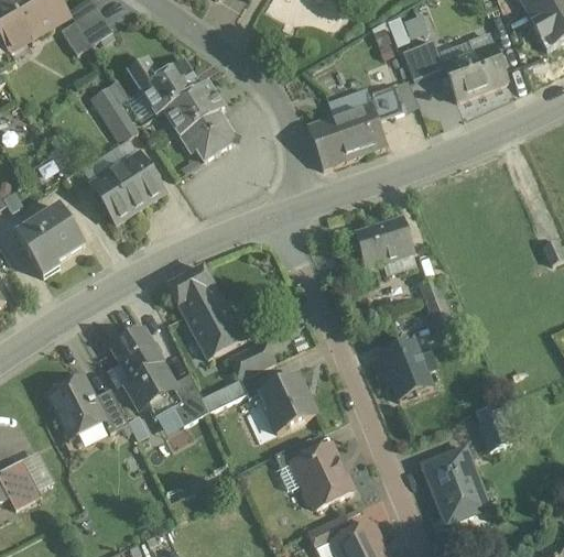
[(2,0),(0,1),(0,35),(6,45),(6,44),(9,50),(69,13),(61,0),(2,0)]
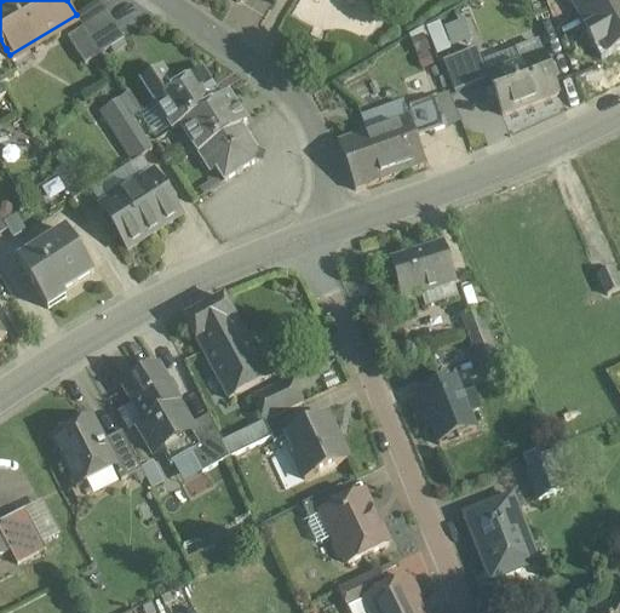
[(90,0),(74,10),(82,22),(107,6),(103,0),(90,0)]
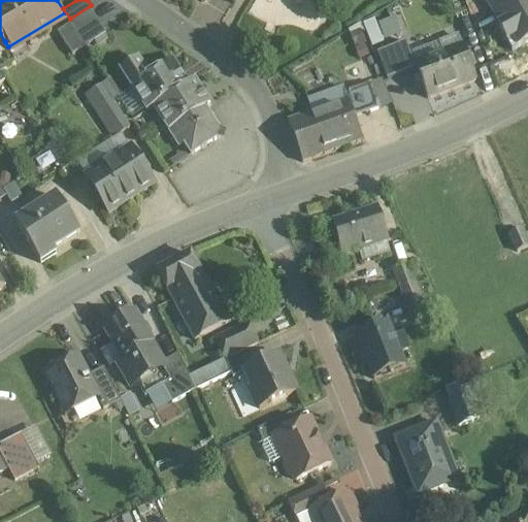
[(489,0),(494,8),(508,0),(489,0)]
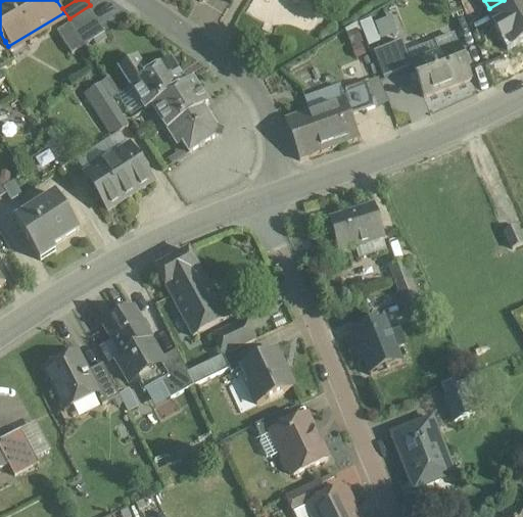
[(522,35),(522,0),(504,0),(489,8),(509,43),(522,35)]
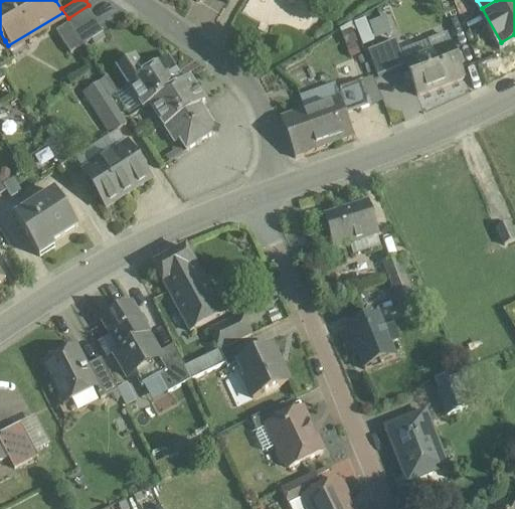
[(89,5),(68,18),(82,41),(103,27),(89,5)]
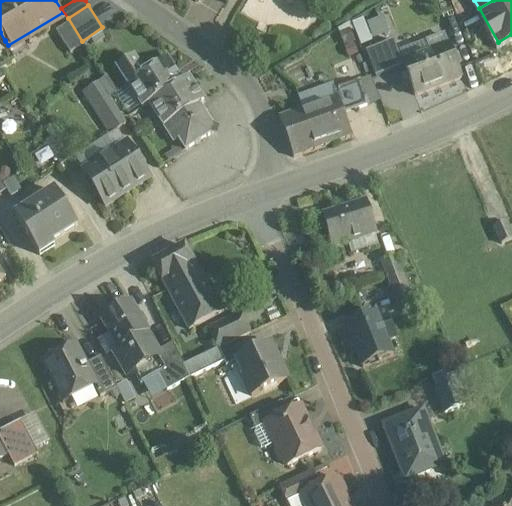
[(361,39),(390,28),(382,9),(354,20),(361,39)]
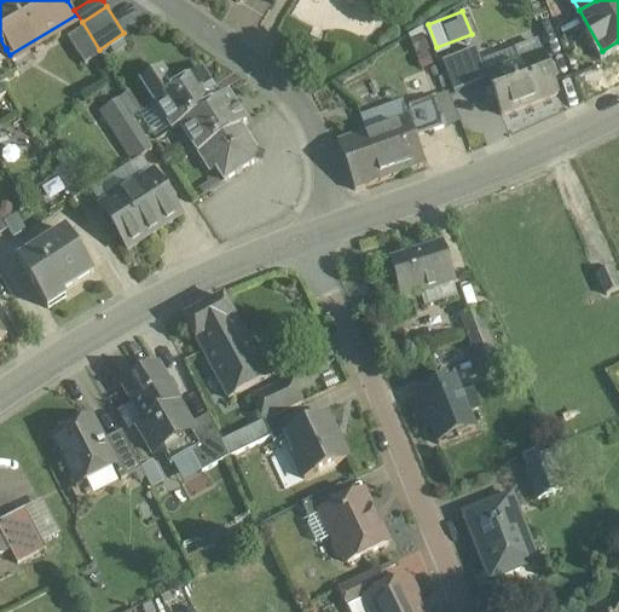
[(99,50),(82,22),(68,32),(85,58),(99,50)]
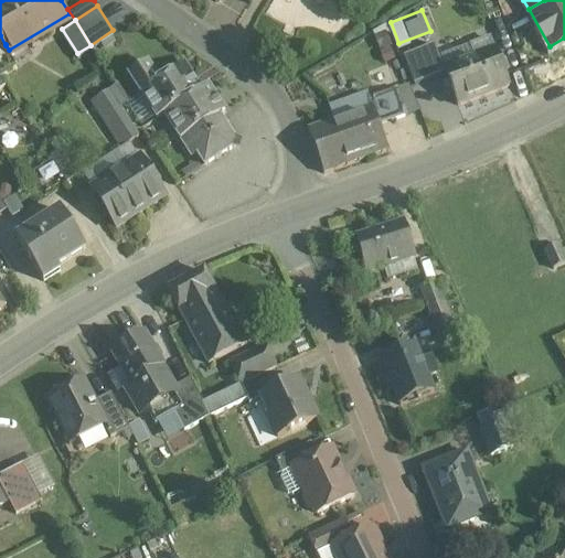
[(6,45),(0,35),(0,72),(0,73),(17,63),(9,50),(6,44),(6,45)]
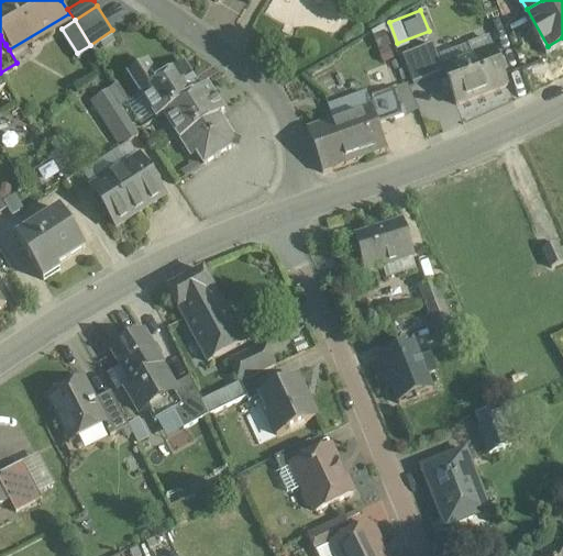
[(437,40),(424,44),(430,60),(442,56),(437,40)]
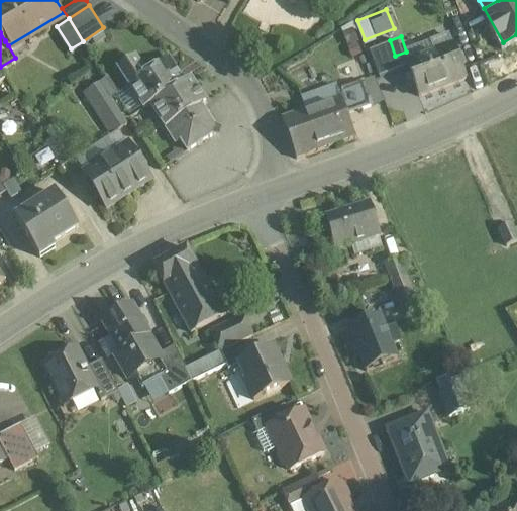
[(390,40),(377,45),(386,69),(398,65),(395,56),(390,40)]
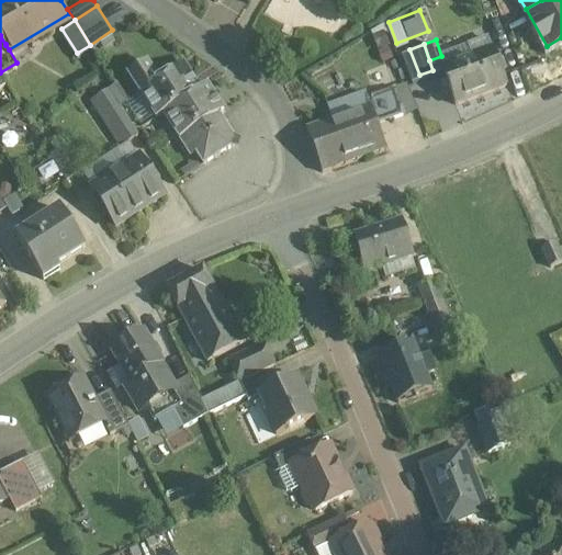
[(493,45),(442,64),(456,100),(506,81),(493,45)]
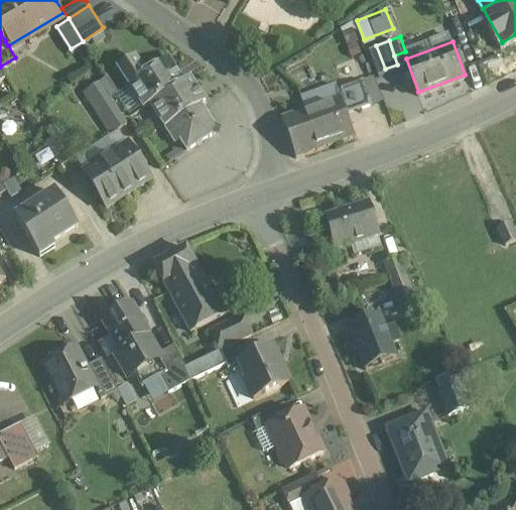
[(168,54),(146,69),(134,51),(117,64),(143,105),(150,100),(149,99),(183,78),(168,54)]
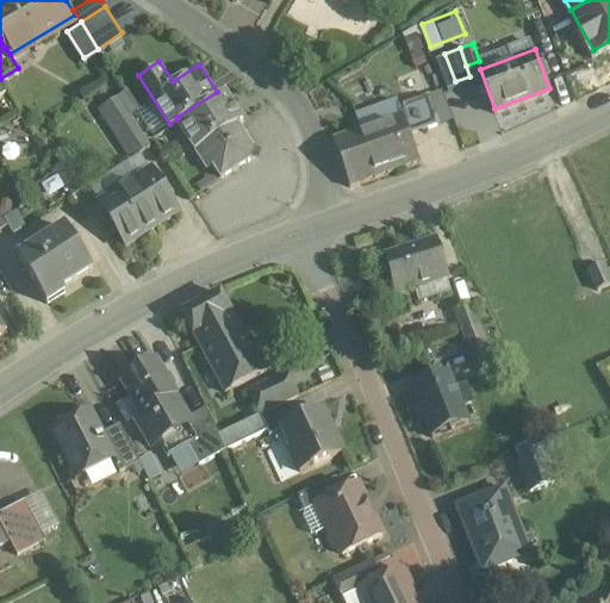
[(217,92),(176,117),(178,118),(194,145),(237,119),(243,114),(225,86),(217,92)]
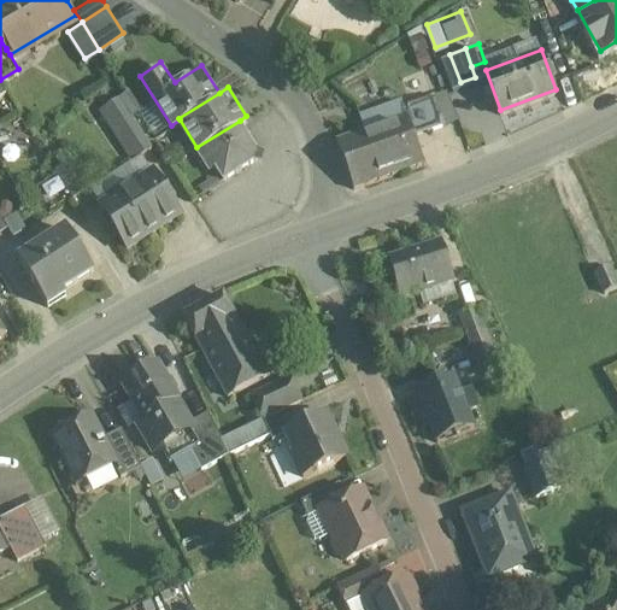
[(434,91),(401,103),(405,111),(406,111),(415,132),(446,121),(434,91)]
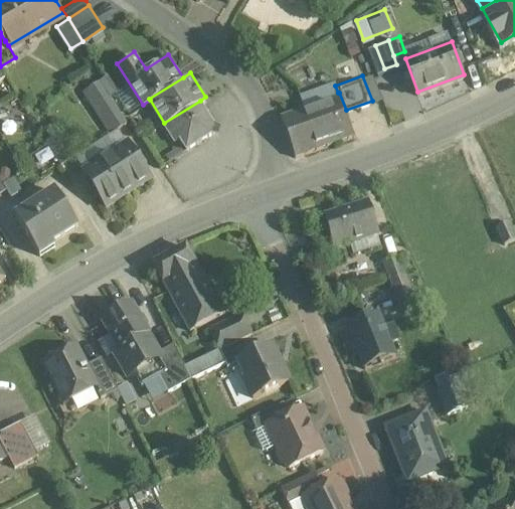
[(126,120),(109,93),(93,103),(102,117),(106,115),(114,128),(126,120)]
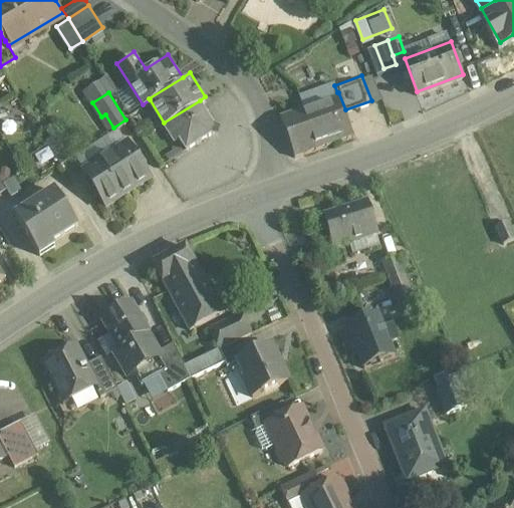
[(337,92),(329,95),(328,94),(326,95),(326,96),(309,102),(323,143),(353,132),(345,109),(338,92),(337,92)]
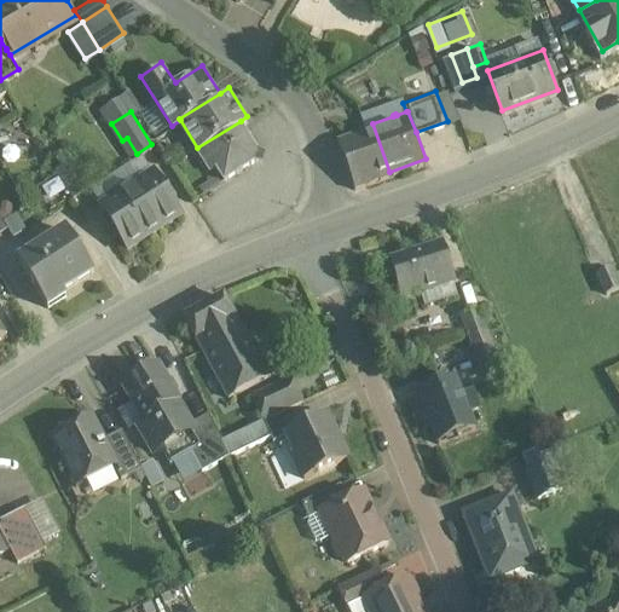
[(241,121),(204,144),(224,175),(255,156),(258,146),(241,121)]
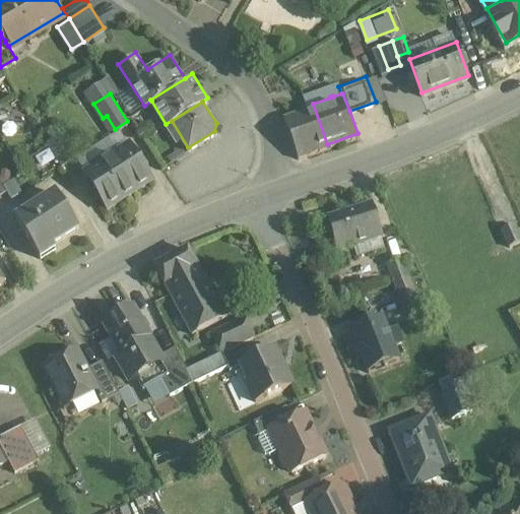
[(299,154),(327,144),(313,104),(283,115),(299,154)]
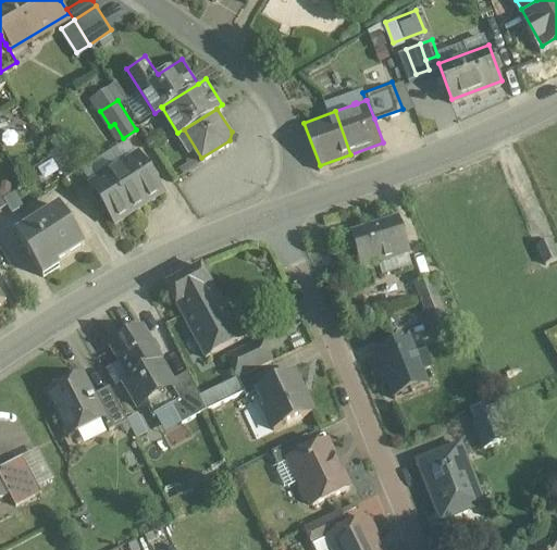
[(81,165),(64,139),(49,149),(65,175),(81,165)]
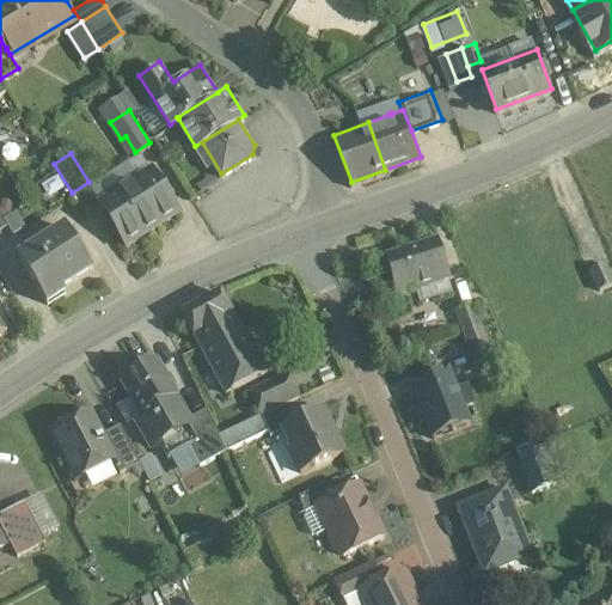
[(152,166),(139,175),(136,171),(104,193),(106,195),(99,200),(126,242),(178,207),(152,166)]
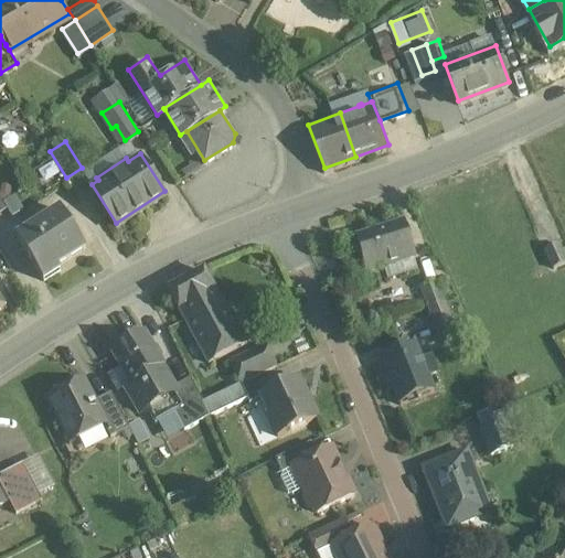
[(519,182),(473,202),(488,235),(533,215),(519,182)]
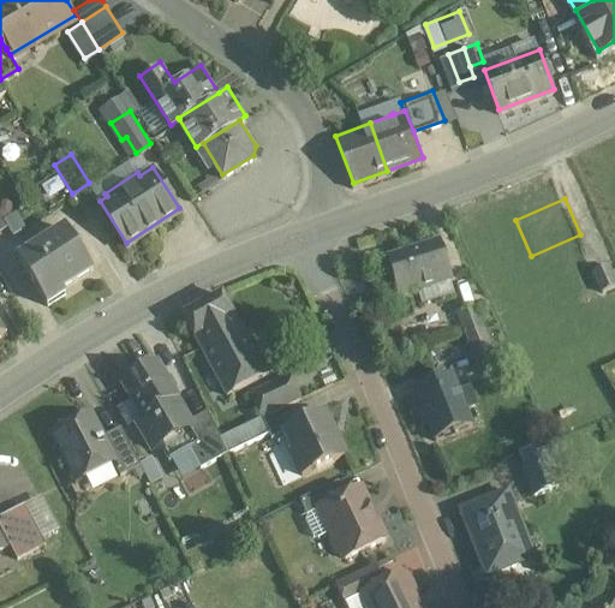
[(69,224),(19,255),(46,296),(94,263),(69,224)]
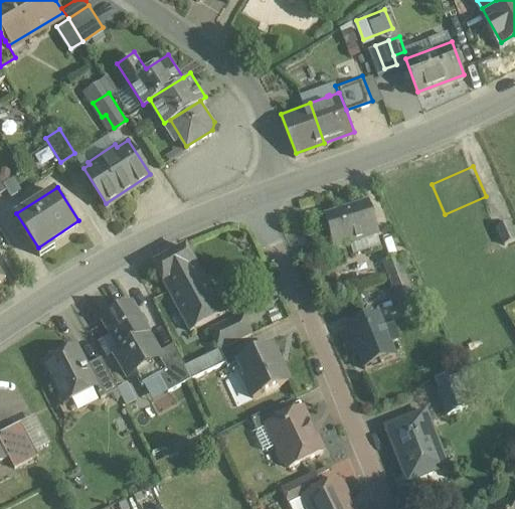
[(368,199),(325,213),(335,245),(378,231),(368,199)]
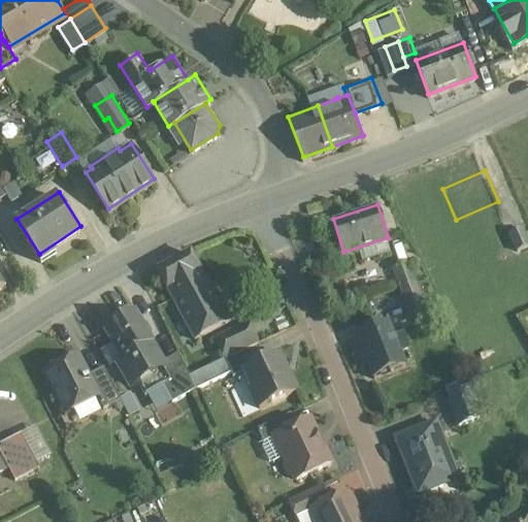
[(527,238),(522,225),(510,230),(518,247),(527,241),(527,238)]
